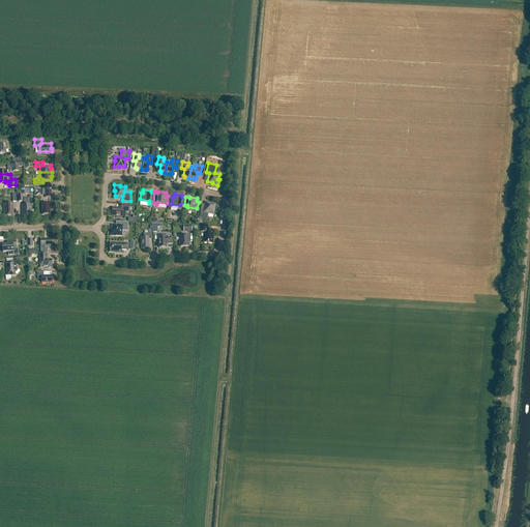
[(51,205),(51,200),(41,201),(41,212),(50,212),(50,205),(51,205)]
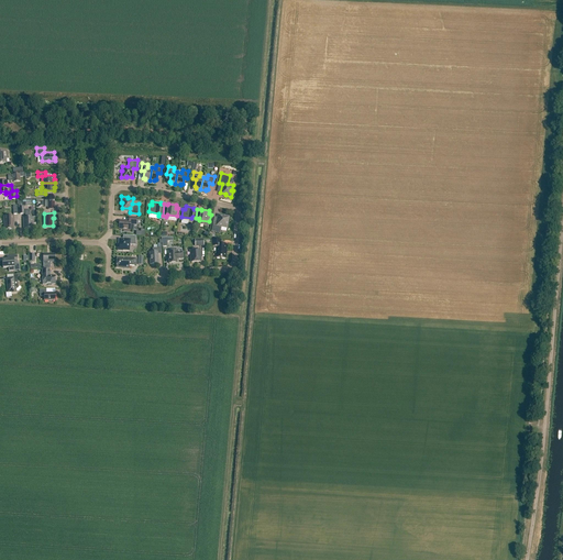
[(213,220),(211,229),(220,230),(221,223),(227,224),(228,220),(229,220),(230,213),(224,212),(224,213),(219,212),(217,221),(213,220)]
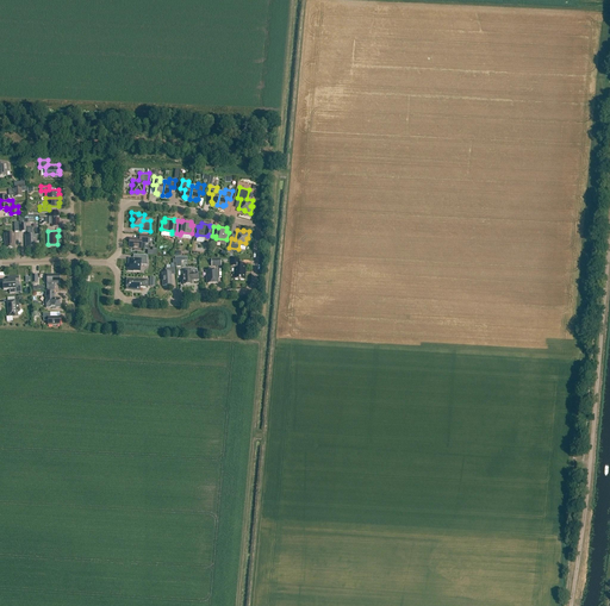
[(14,231),(4,231),(4,235),(5,235),(5,245),(14,245),(14,237),(16,237),(14,231)]
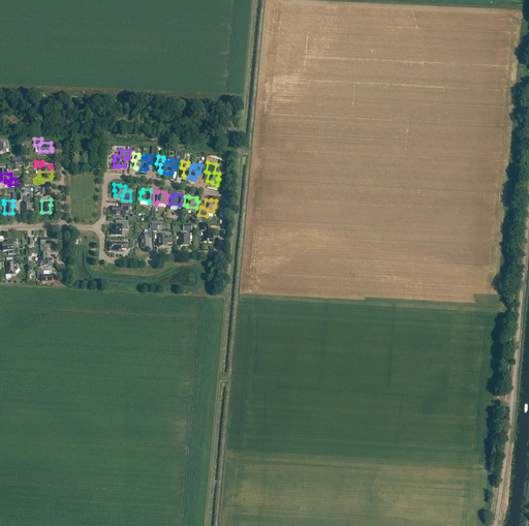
[(31,202),(22,203),(23,212),(31,212),(31,202)]
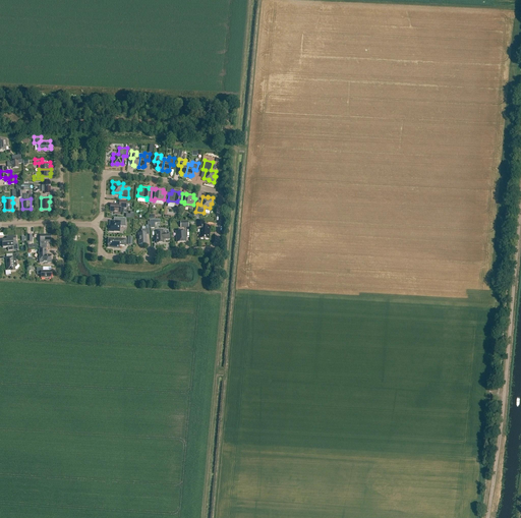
[(115,210),(115,212),(120,212),(120,206),(121,205),(126,206),(126,198),(119,198),(119,203),(111,202),(110,210),(115,210)]
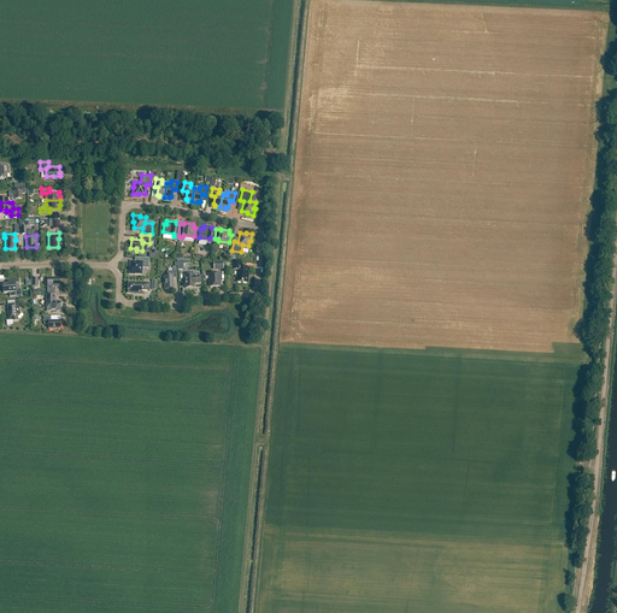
[(129,264),(129,271),(135,271),(141,271),(142,265),(148,265),(150,255),(135,254),(135,259),(130,259),(130,264),(129,264)]
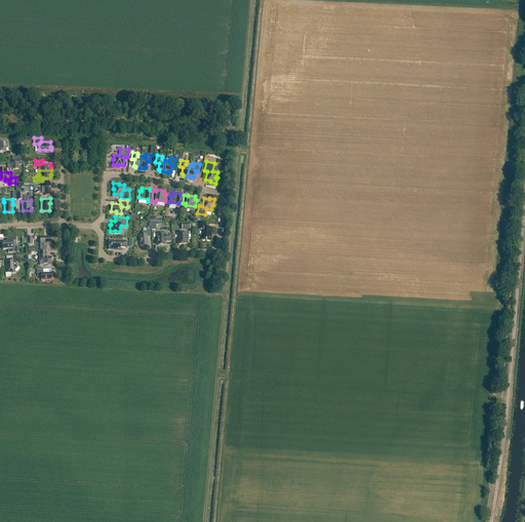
[(156,222),(161,222),(161,218),(151,218),(151,227),(156,227),(156,222)]
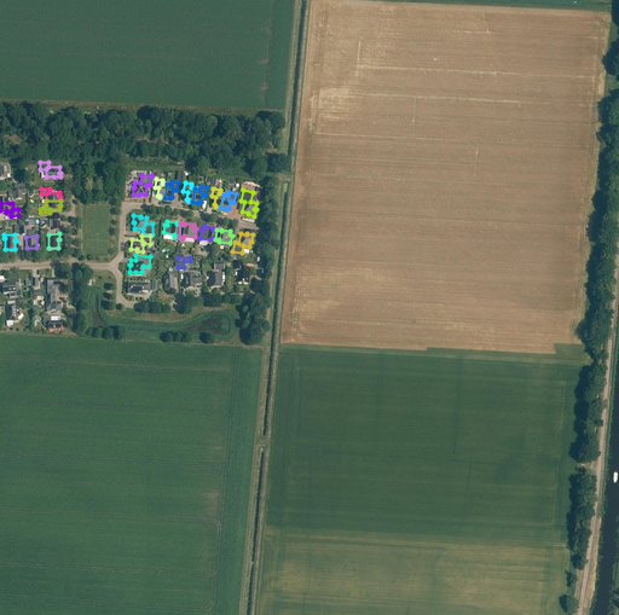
[(237,280),(242,280),(243,280),(248,280),(249,266),(242,266),(243,261),(233,260),(233,268),(238,268),(237,280)]
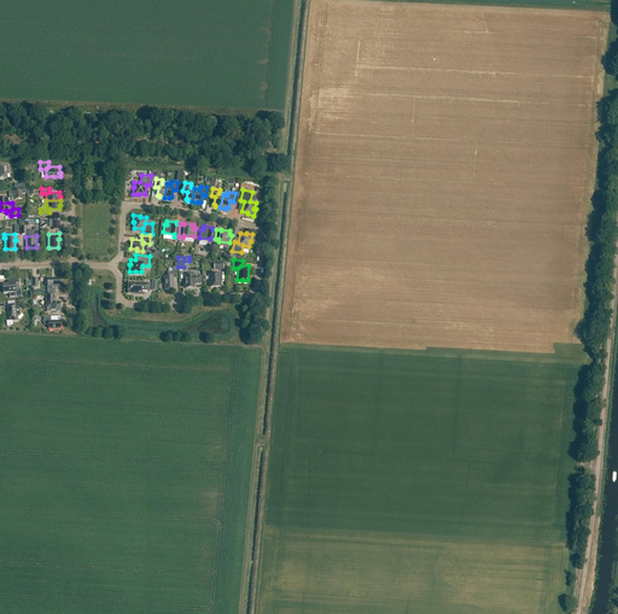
[(173,265),(173,269),(168,269),(168,274),(164,274),(165,287),(174,287),(174,275),(178,275),(176,265),(173,265)]
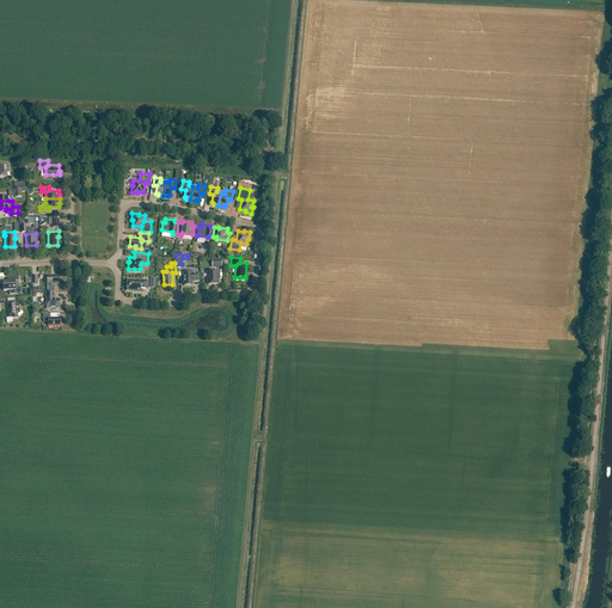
[(219,268),(208,269),(208,282),(218,281),(218,274),(219,274),(219,268)]
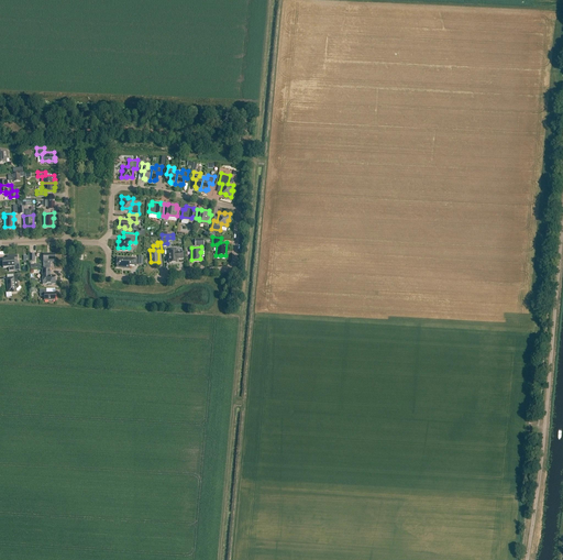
[(177,250),(177,249),(168,249),(169,261),(177,260),(177,256),(184,256),(183,249),(177,250)]
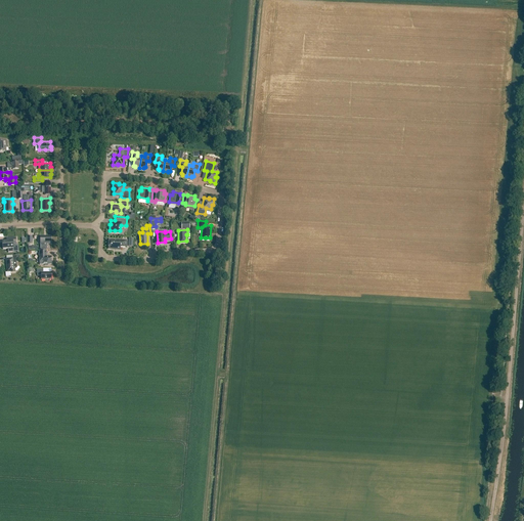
[(47,247),(47,242),(51,242),(51,234),(40,234),(40,247),(47,247)]
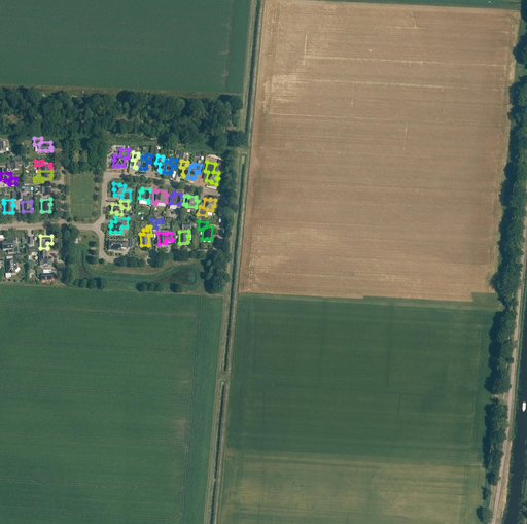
[(8,237),(8,241),(2,241),(3,248),(8,247),(8,251),(13,251),(13,247),(13,243),(16,242),(15,237),(8,237)]
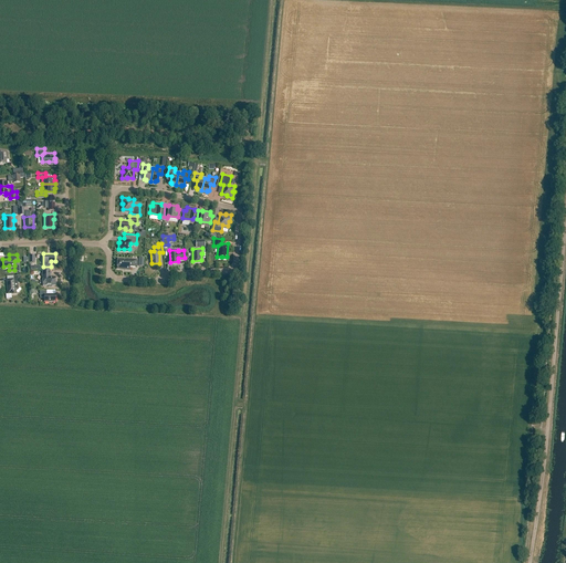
[(117,266),(125,267),(125,268),(129,268),(130,263),(137,264),(137,257),(130,257),(130,258),(117,257),(117,266)]
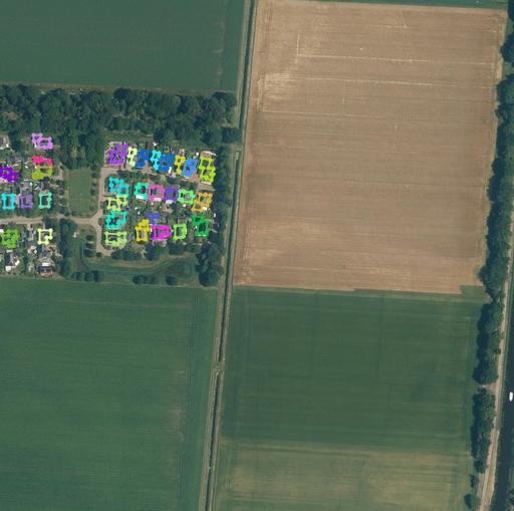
[(45,249),(45,243),(38,243),(38,249),(39,249),(39,257),(44,257),(44,258),(47,258),(47,257),(50,257),(50,249),(45,249)]
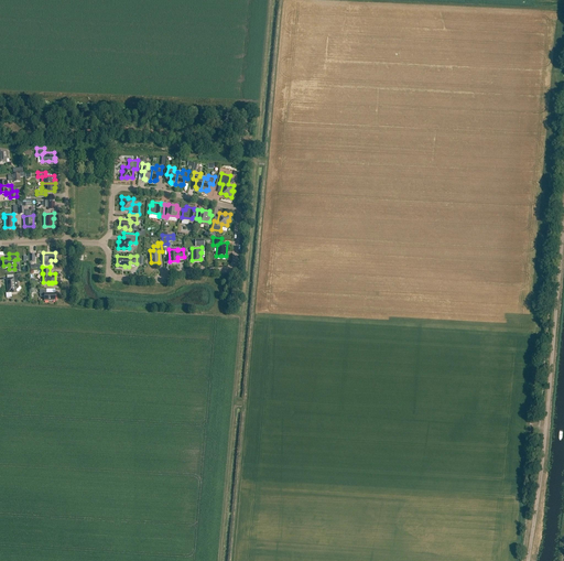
[(13,276),(7,276),(8,290),(12,290),(12,291),(15,290),(15,284),(14,284),(14,279),(18,279),(17,271),(13,272),(13,276)]
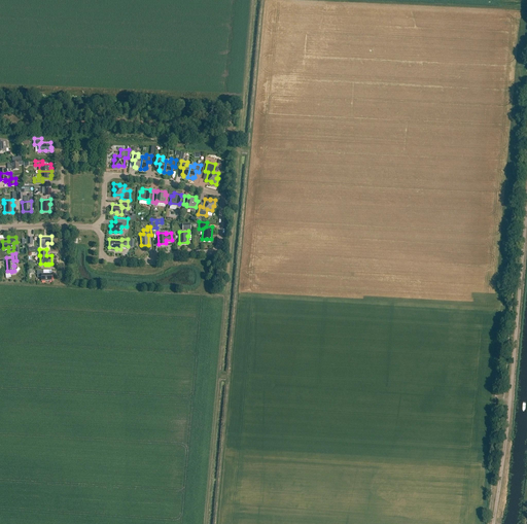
[(43,269),(37,269),(37,275),(41,275),(41,279),(51,279),(51,272),(43,272),(43,269)]
